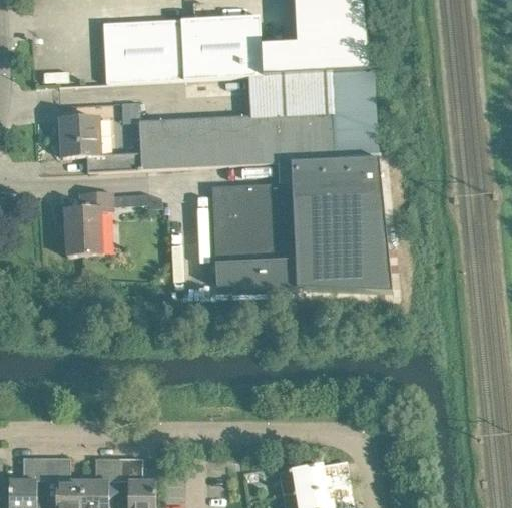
[(180,18),(103,22),(106,82),(183,78),(247,75),(287,73),(369,69),(362,0),(294,0),(297,45),(261,47),(259,15),(180,18)]
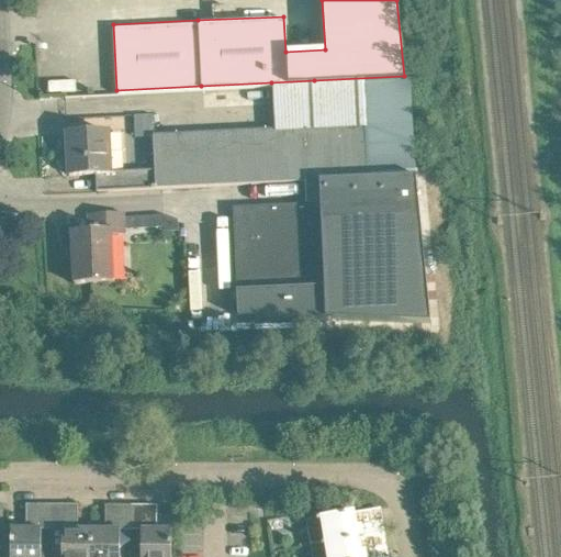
[(275,125),(152,132),(154,165),(154,166),(155,185),(318,177),(352,175),(415,171),(408,76),(405,76),(404,76),(314,80),(271,82),(275,125)]
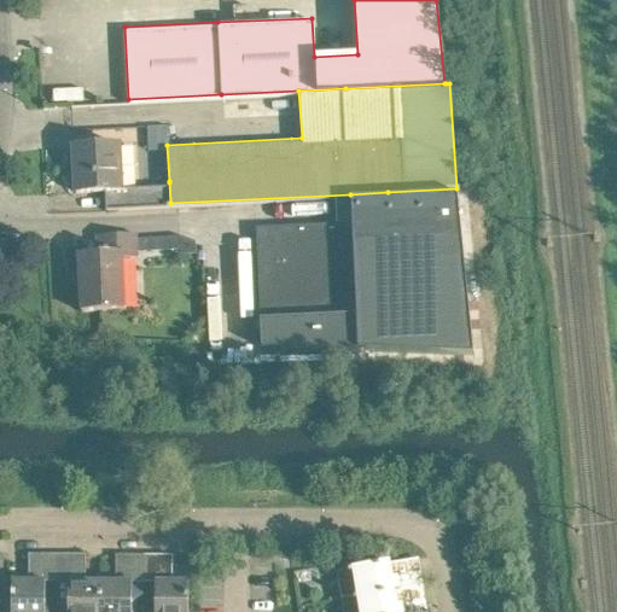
[(118,140),(73,143),(75,188),(104,187),(105,207),(170,203),(169,182),(168,156),(168,181),(120,184),(118,140)]
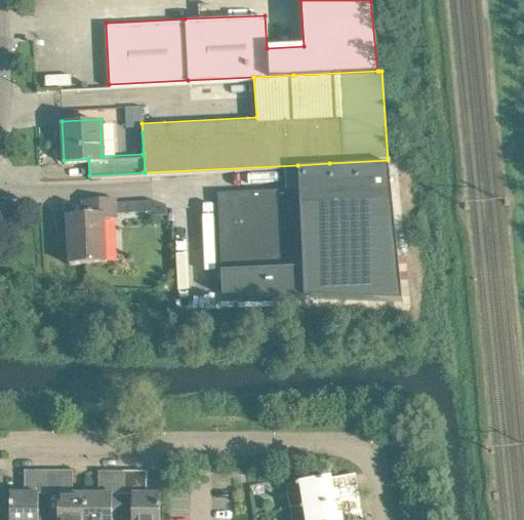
[(298,186),(215,190),(219,268),(222,289),(280,291),(364,294),(402,296),(388,160),(329,163),(297,165),(298,186)]
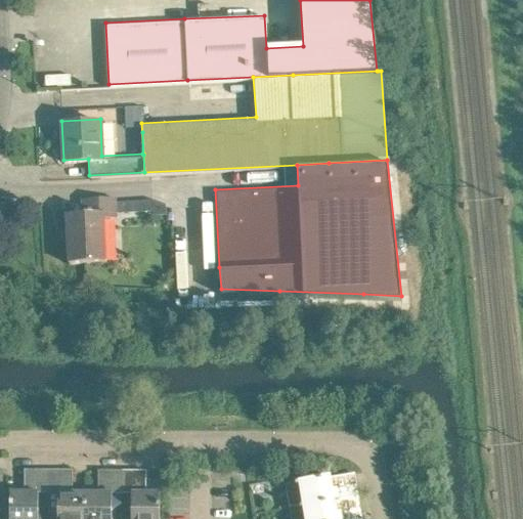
[(66,211),(69,260),(104,258),(102,214),(115,214),(114,195),(81,196),(82,210),(66,211)]
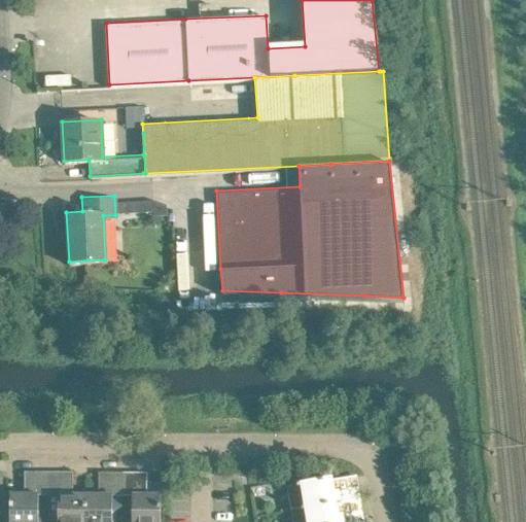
[(158,196),(127,197),(128,210),(152,209),(152,211),(167,211),(166,199),(158,196)]
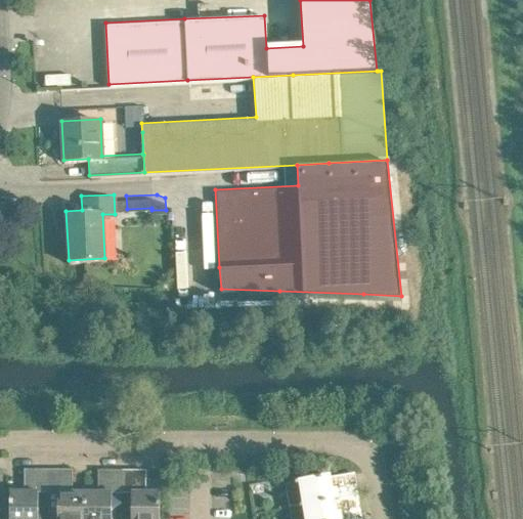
[(9,488),(8,518),(37,518),(40,518),(40,507),(37,507),(37,489),(47,489),(47,466),(24,466),(24,488),(9,488)]
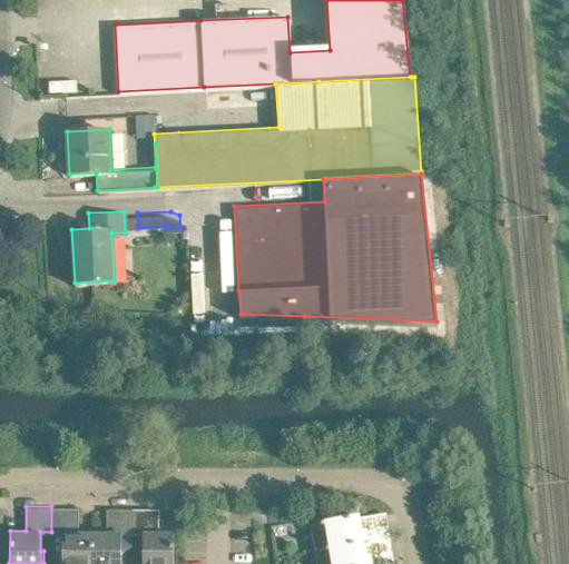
[(51,532),(51,551),(62,552),(61,563),(90,563),(91,531),(78,531),(78,506),(51,506),(51,532)]
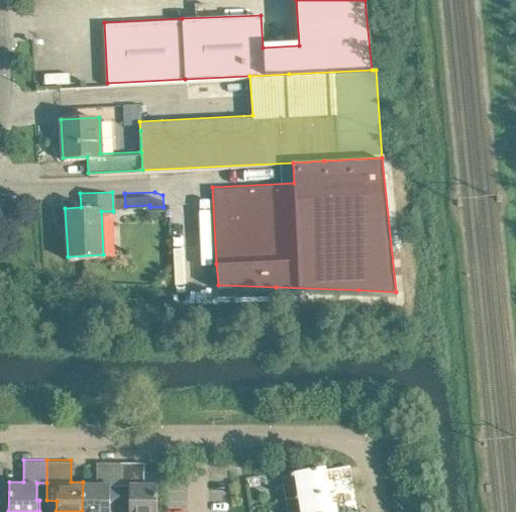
[(119,461),(96,459),(96,482),(83,482),(82,511),(109,511),(109,483),(119,483),(119,461)]
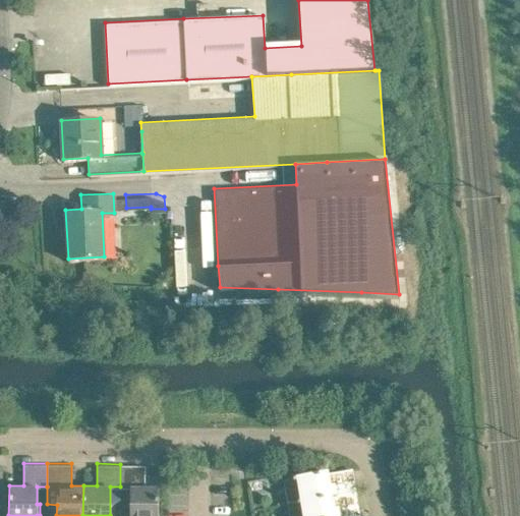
[(145,464),(120,464),(120,486),(130,486),(129,515),(157,515),(158,486),(145,486),(145,464)]
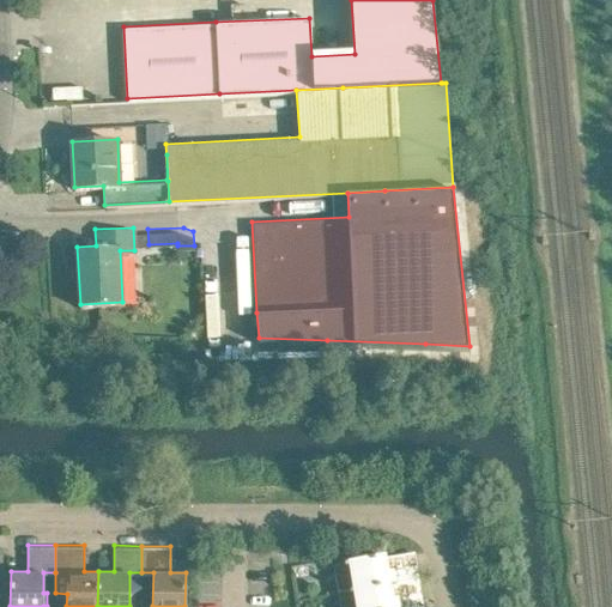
[(385,553),(333,563),(338,590),(389,581),(389,582),(418,577),(417,565),(388,570),(385,553)]
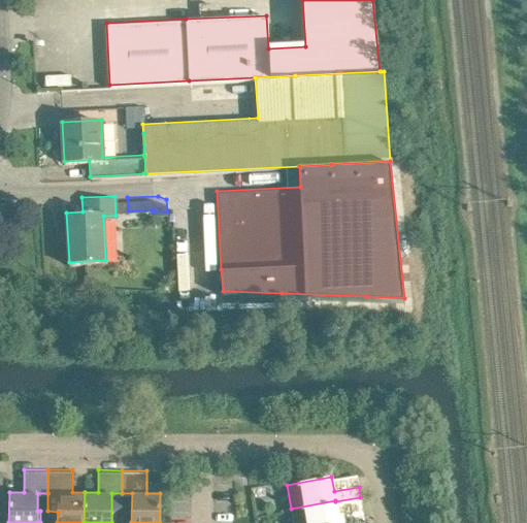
[(291,509),(293,522),(346,522),(364,520),(362,511),(338,515),(335,501),(335,500),(291,509)]
